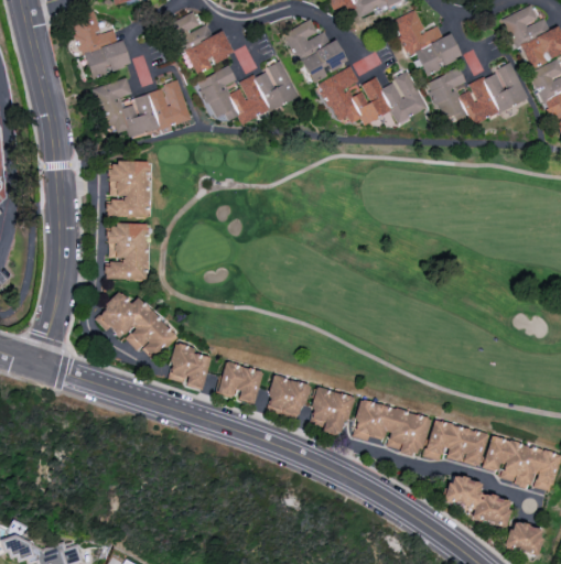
[(405,0),(328,0),(334,13),(355,7),(358,15),(405,0)]
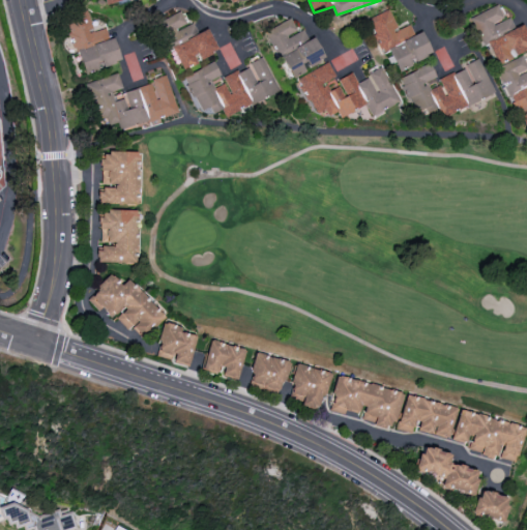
[(526,27),(525,24),(517,27),(513,17),(507,19),(501,5),(474,17),(486,45),(489,43),(498,63),(526,50),(526,27)]
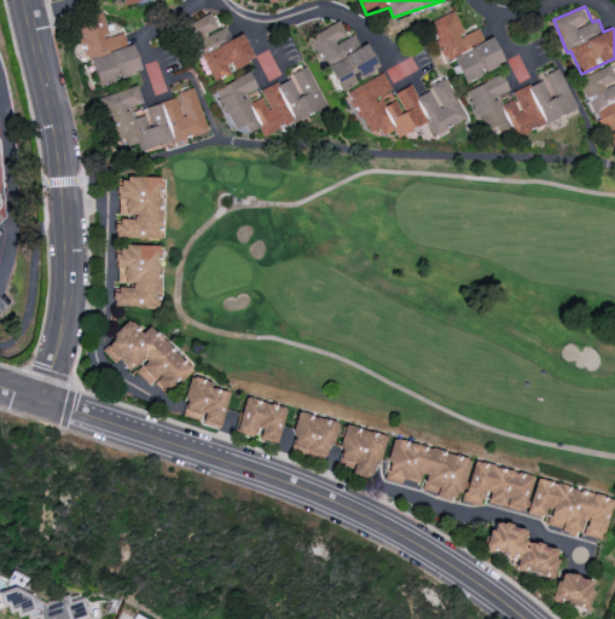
[(508,65),(495,36),(486,40),(481,29),(466,35),(457,11),(431,22),(448,63),(457,59),(466,82),(508,65)]
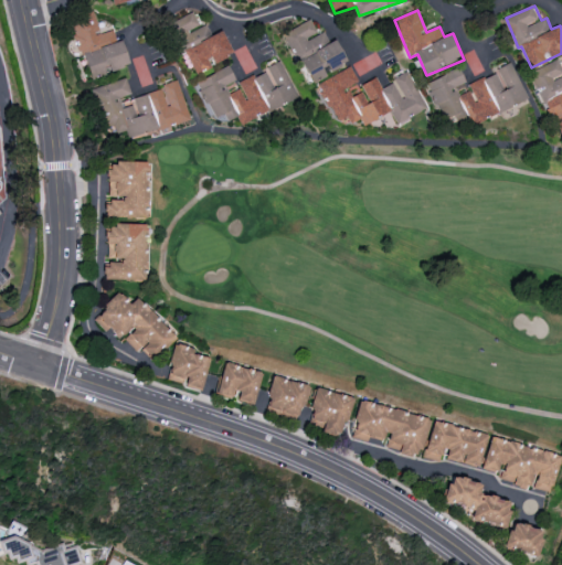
[(124,39),(119,40),(116,30),(104,33),(97,12),(72,20),(82,52),(85,51),(93,78),(133,66),(124,39)]
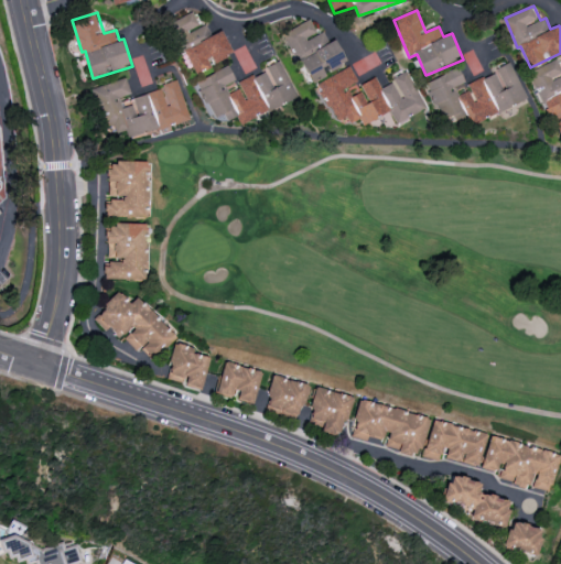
[(224,31),(213,35),(207,24),(202,26),(195,13),(172,22),(194,73),(235,55),(224,31)]
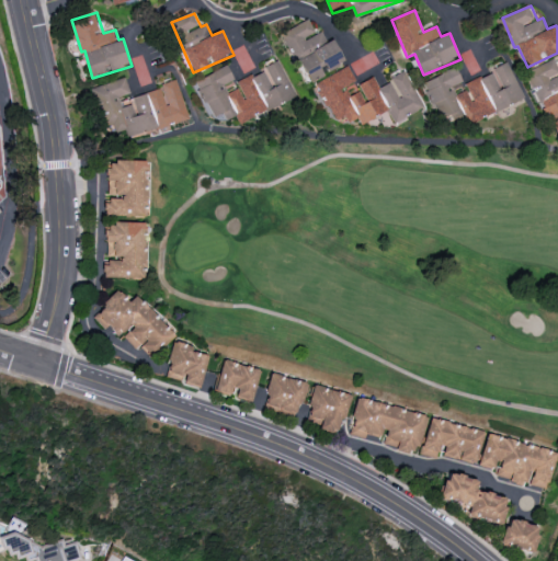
[(281,34),(296,64),(300,61),(310,81),(348,64),(336,38),(329,42),(323,31),(317,34),(310,20),(281,34)]
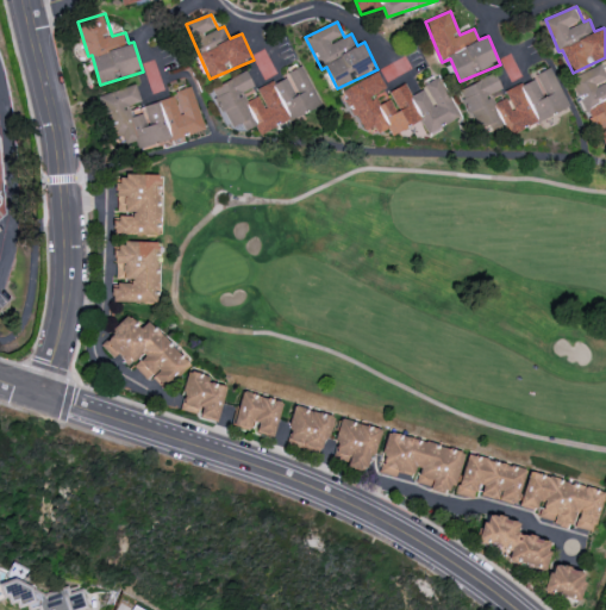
[(573,79),(605,145),(605,63),(573,79)]
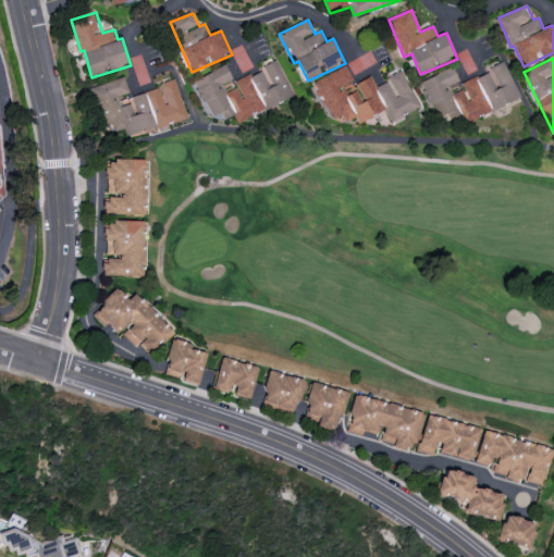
[(296,98),(281,59),(266,64),(268,70),(237,82),(239,87),(228,93),(224,84),(234,79),(229,66),(195,79),(209,116),(217,113),(220,122),(236,115),(237,121),(296,98)]
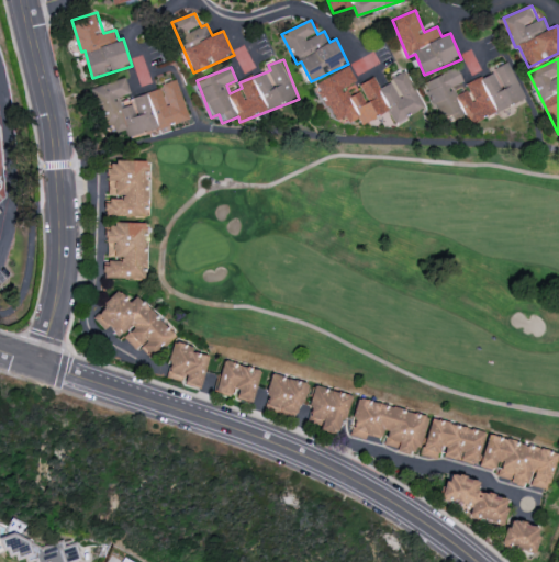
[(527,100),(512,64),(468,83),(470,89),(458,94),(455,87),(466,82),(459,68),(426,81),(445,125),(467,116),(470,124),(527,100)]
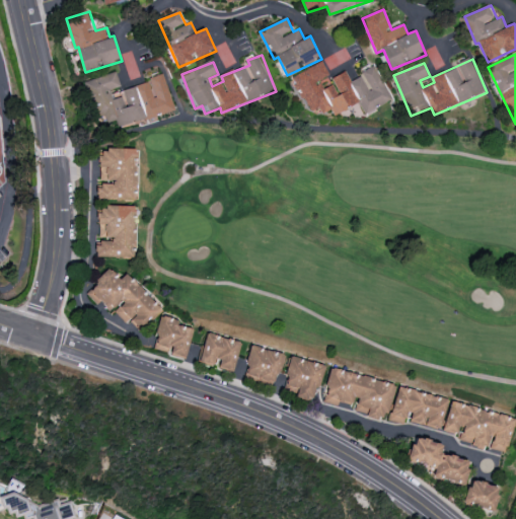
[(294,77),(315,118),(333,108),(336,115),(360,101),(367,114),(394,100),(376,66),(363,72),(365,75),(353,81),(348,71),(333,79),(335,83),(324,88),(320,80),(330,75),(323,62),(294,77)]
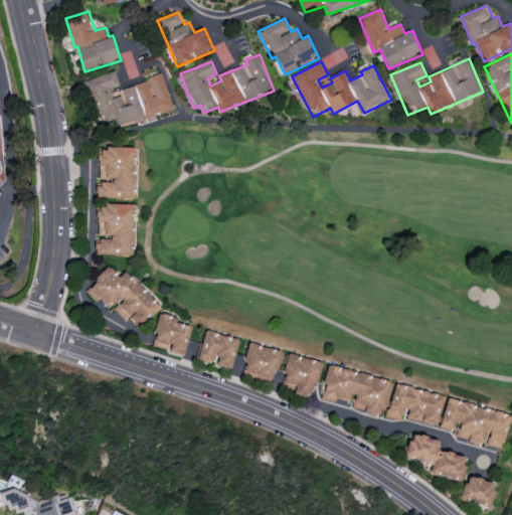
[(175,110),(164,73),(150,77),(151,81),(119,91),(121,97),(114,99),(111,89),(121,86),(117,71),(87,80),(99,124),(117,119),(119,126),(175,110)]
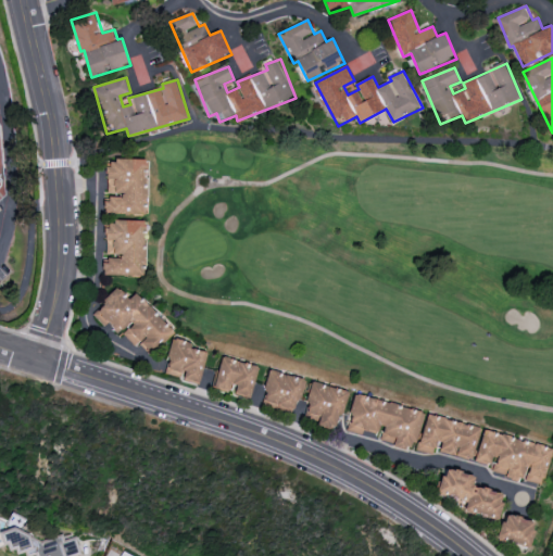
[(0,229),(3,227),(0,223),(0,209),(13,198),(7,128),(0,122),(0,108),(3,105),(0,93),(0,229)]
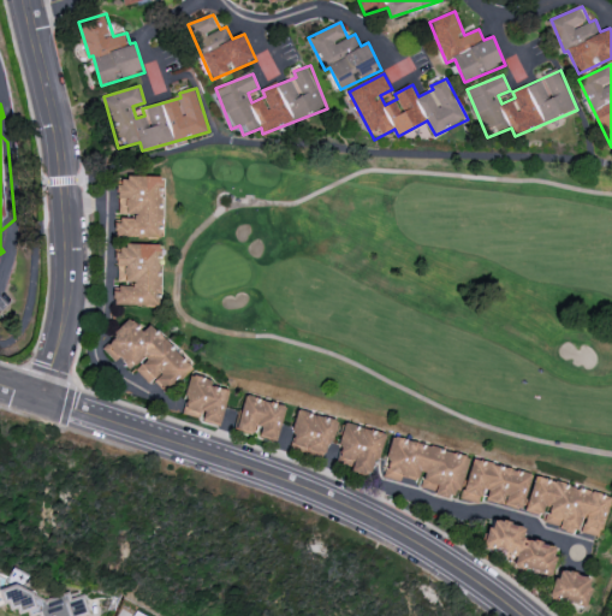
[(117,237),(162,238),(162,177),(120,177),(120,217),(117,217),(117,237)]
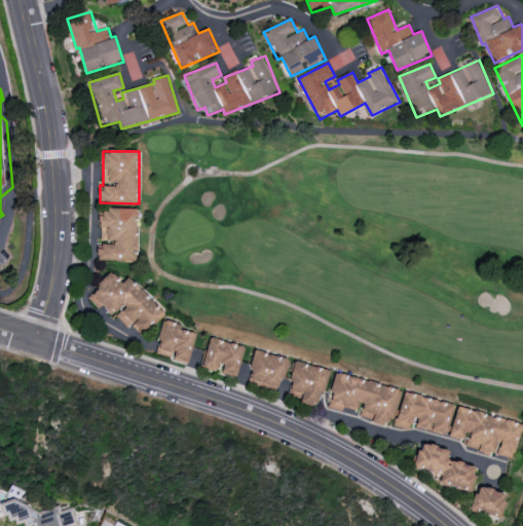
[(99,260),(137,261),(138,209),(102,209),(102,242),(100,242),(99,260)]
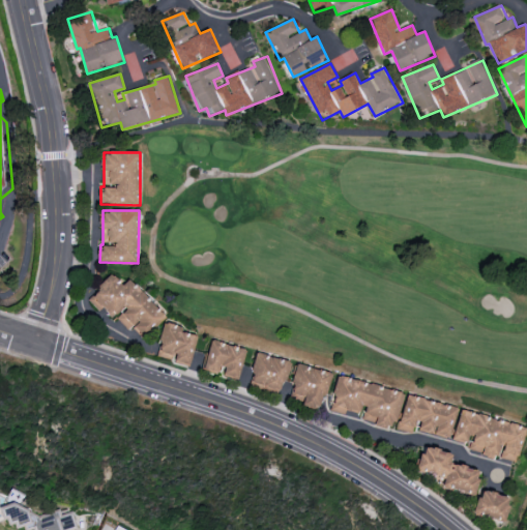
[(167,317),(130,278),(123,285),(113,274),(89,297),(112,321),(117,317),(130,331),(135,327),(145,337),(167,317)]
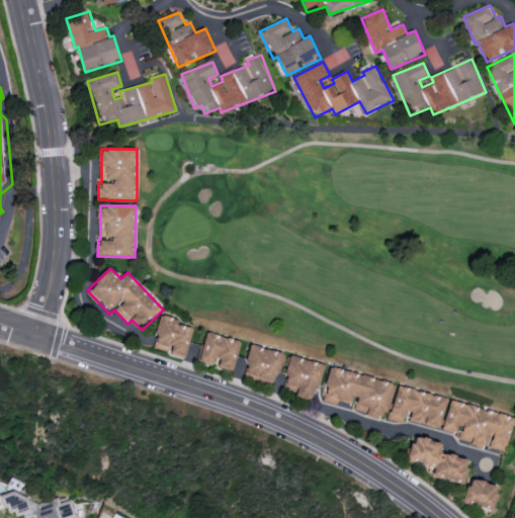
[(187,357),(193,328),(177,325),(179,319),(161,315),(155,348),(170,351),(170,354),(187,357)]
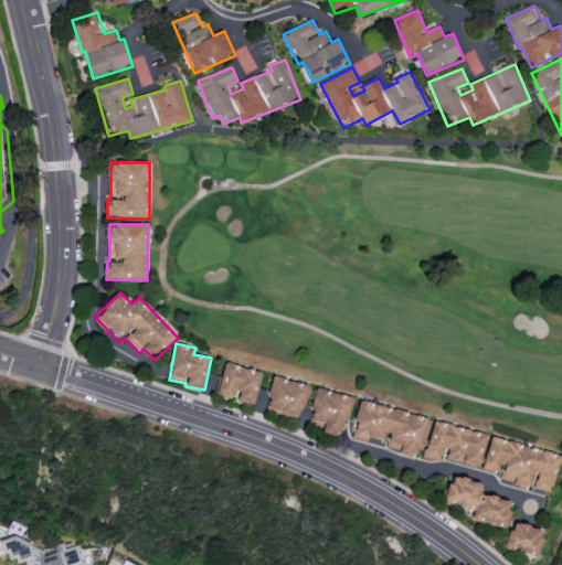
[(263,371),(224,364),(219,395),(237,398),(237,401),(257,404),(263,371)]
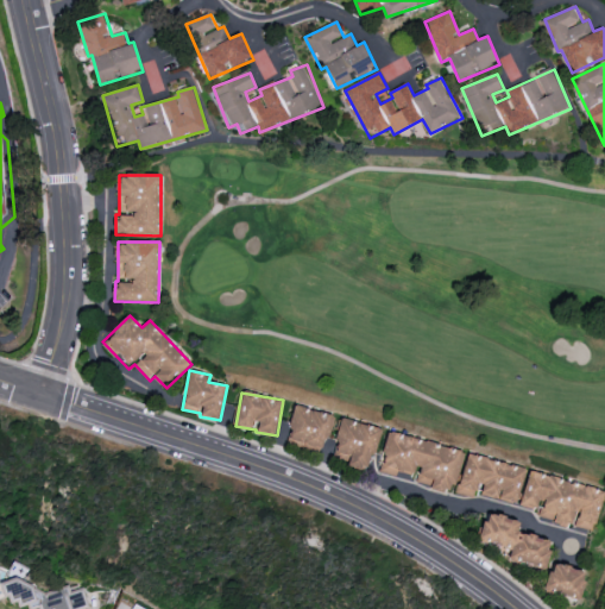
[(288,440),(326,450),(334,415),(296,406),(288,440)]
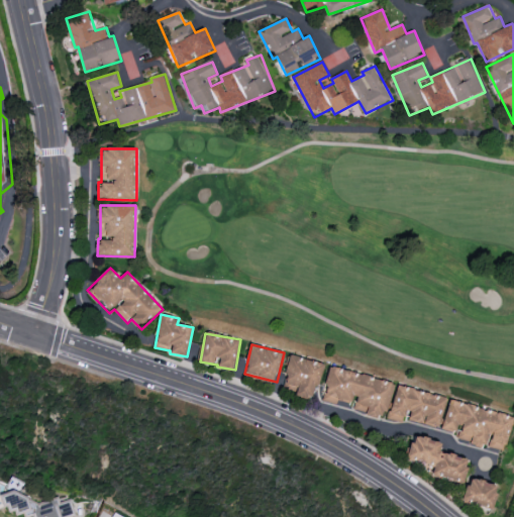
[(322,363),(290,355),(284,384),(298,387),(296,396),(315,400),(322,363)]
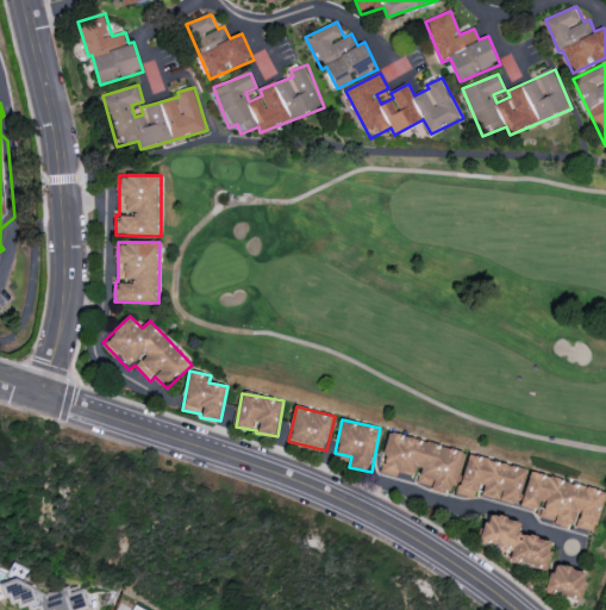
[(380,472),(398,477),(399,471),(418,475),(416,484),(454,493),(464,452),(389,433),(380,472)]
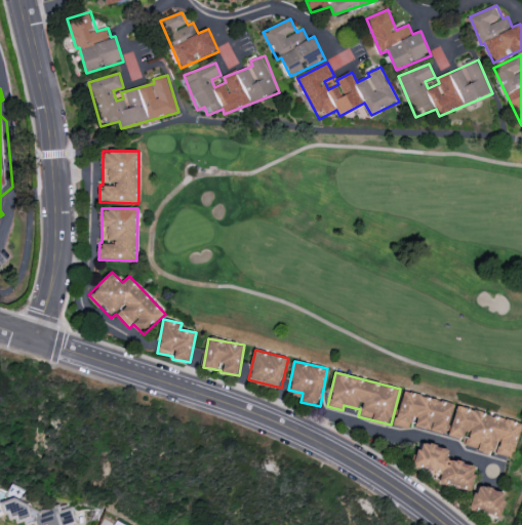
[(395,426),(412,430),(413,426),(446,434),(453,403),(403,392),(395,426)]
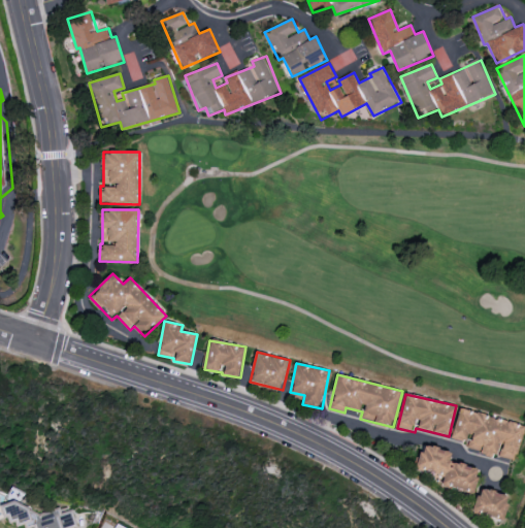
[(524,425),(458,409),(451,438),(468,442),(467,449),(497,456),(517,460),(524,429),(524,425)]
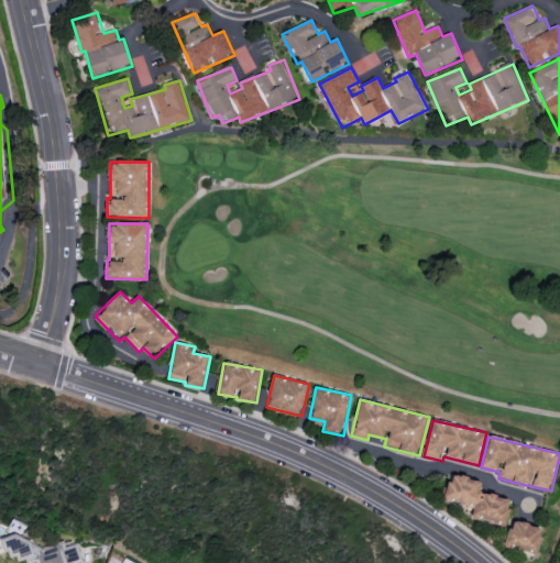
[(505,527),(511,499),(479,493),(482,482),(449,474),(443,500),(473,508),(471,520),(505,527)]
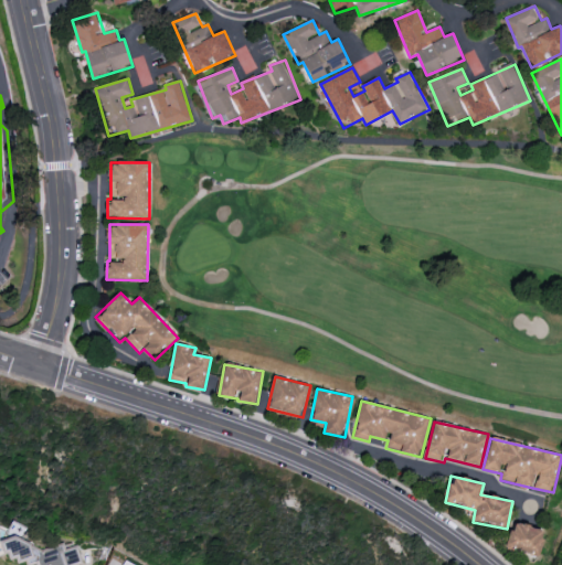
[(506,547),(539,556),(547,531),(513,521),(506,547)]
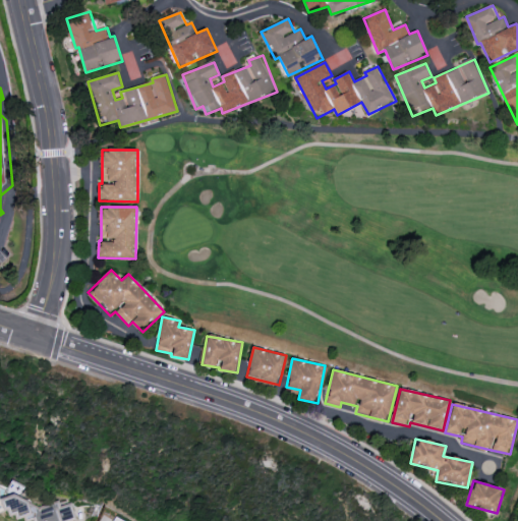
[(36,510),(31,495),(5,503),(10,520),(25,515),(26,520),(33,520),(35,520),(65,520),(77,518),(73,504),(62,508),(61,503),(36,510)]
